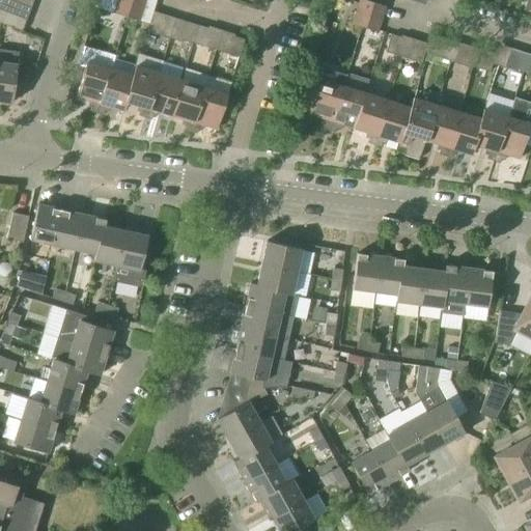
[(31,7),(11,0),(0,0),(0,8),(10,12),(27,19),(31,7)]
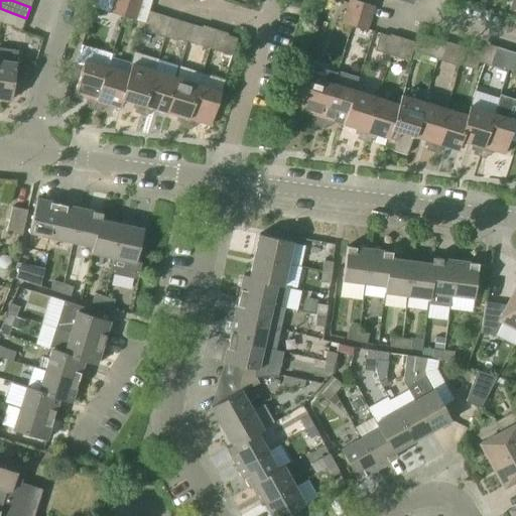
[(145,23),(148,11),(148,10),(115,0),(114,0),(111,12),(135,20),(145,23)]
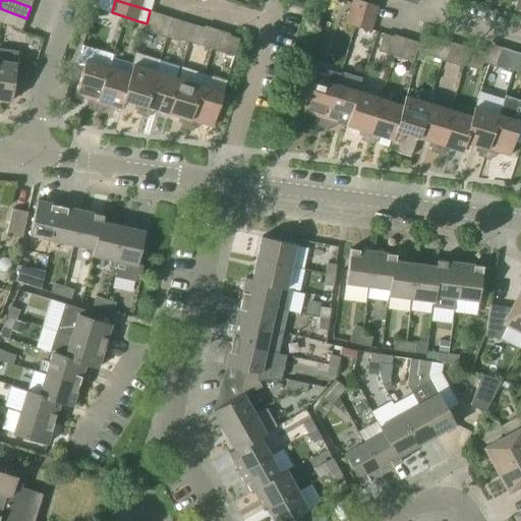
[(153,0),(116,0),(150,10),(153,0)]
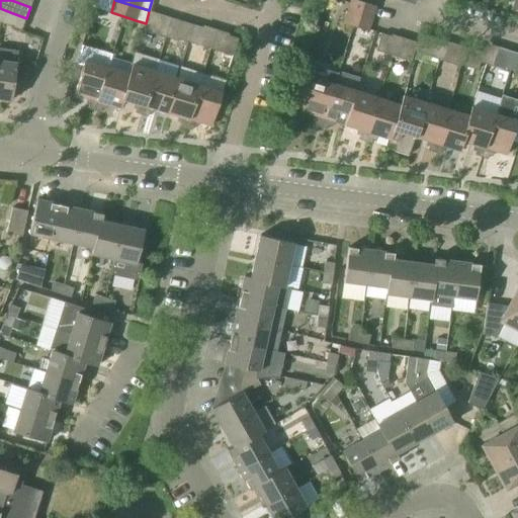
[(347,10),(372,18),(375,6),(356,0),(350,0),(350,3),(347,10)]
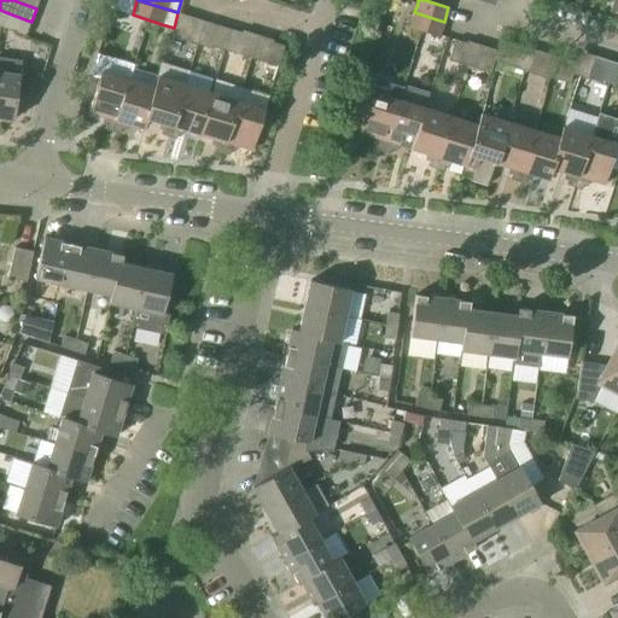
[(31,22),(12,15),(0,10),(0,27),(25,36),(31,22)]
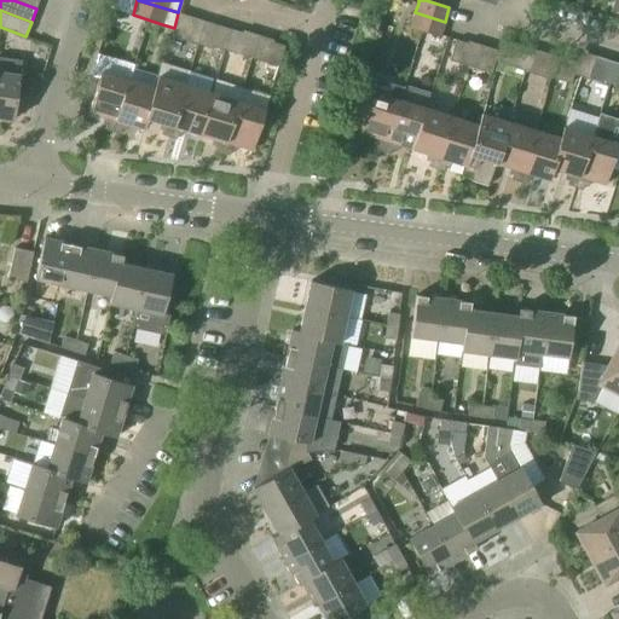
[(440,35),(445,22),(415,12),(411,28),(440,36),(440,35)]
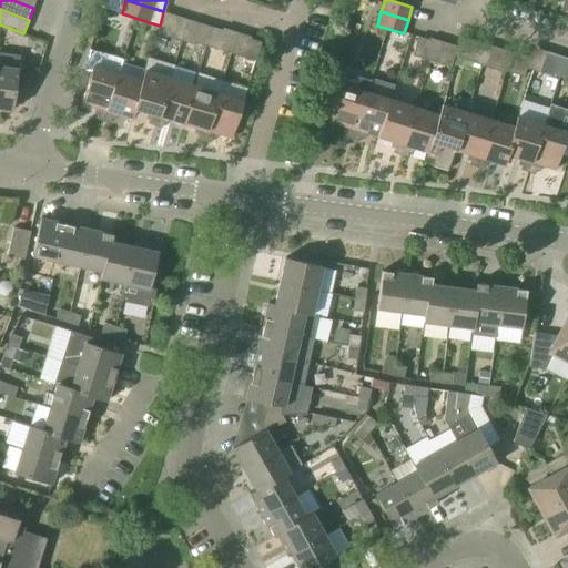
[(169,34),(174,16),(163,12),(160,26),(158,31),(169,34)]
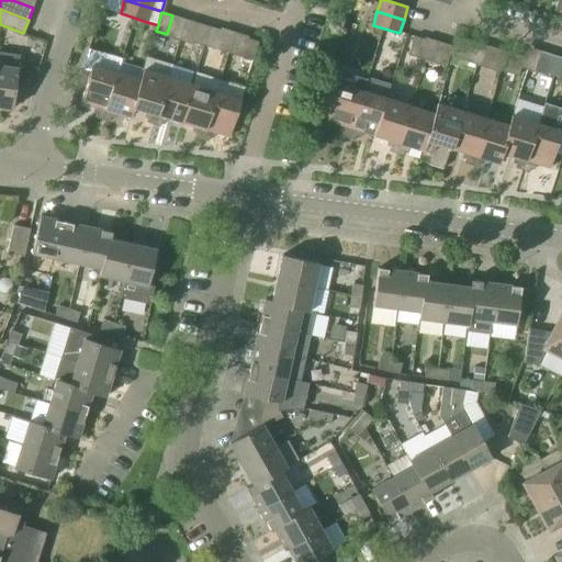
[(205,46),(211,26),(200,23),(193,42),(205,46)]
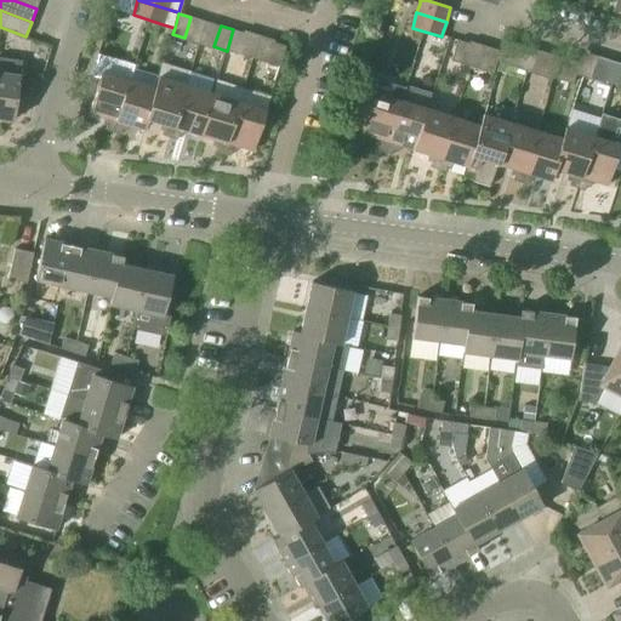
[(227,51),(237,53),(244,33),(233,29),(227,51)]
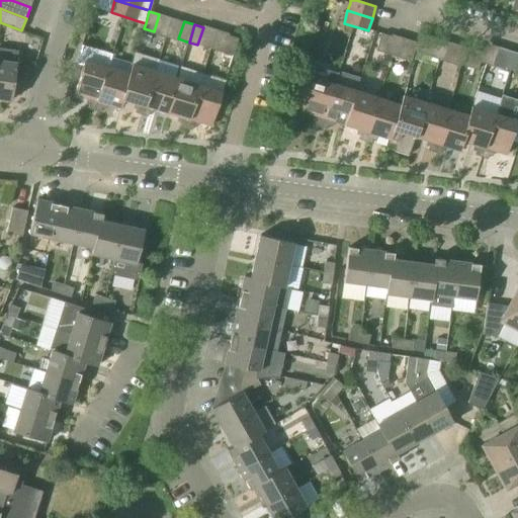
[(417,41),(414,50),(424,53),(429,35),(420,32),(417,41)]
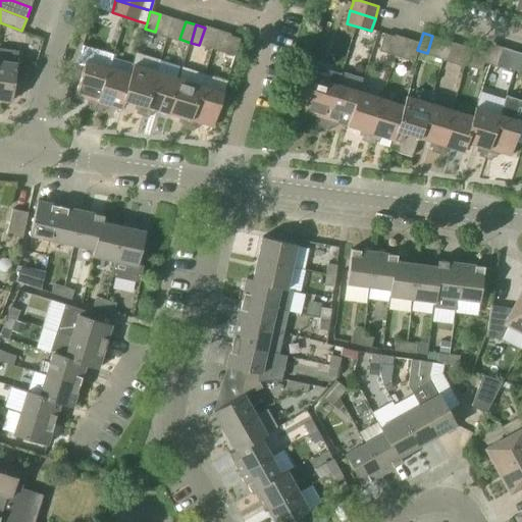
[(388,54),(395,37),(384,34),(379,51),(388,54)]
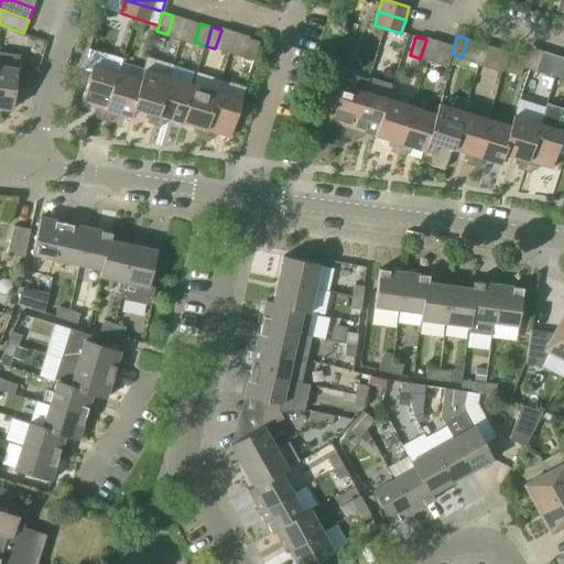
[(242,57),(253,61),(259,42),(248,39),(242,57)]
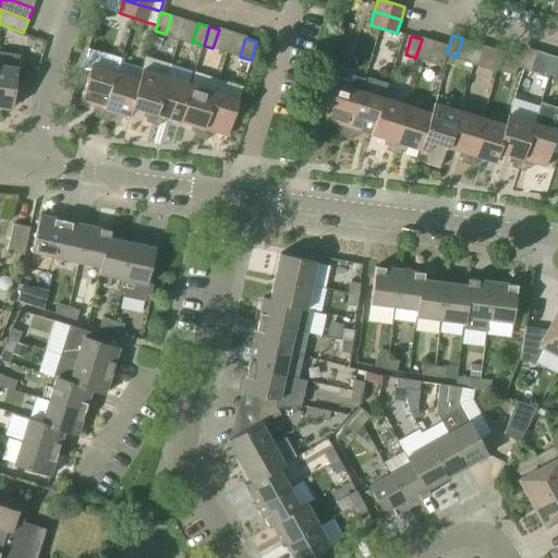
[(472,41),(462,38),(457,57),(481,65),(486,46),(472,41)]
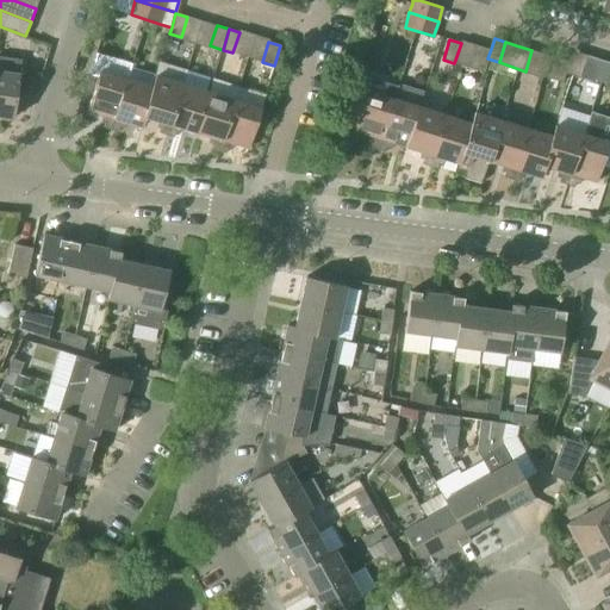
[(112,130),(131,68),(132,63),(97,51),(89,75),(98,78),(88,111),(104,116),(105,122),(104,128),(112,130)]
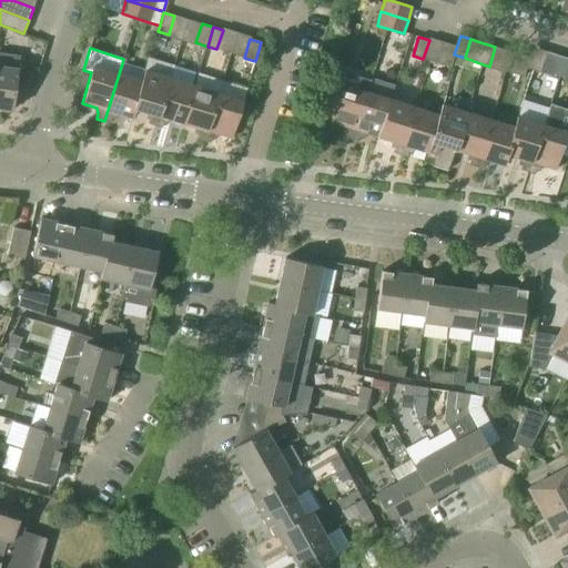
[(513,73),(519,54),(508,51),(503,70),(513,73)]
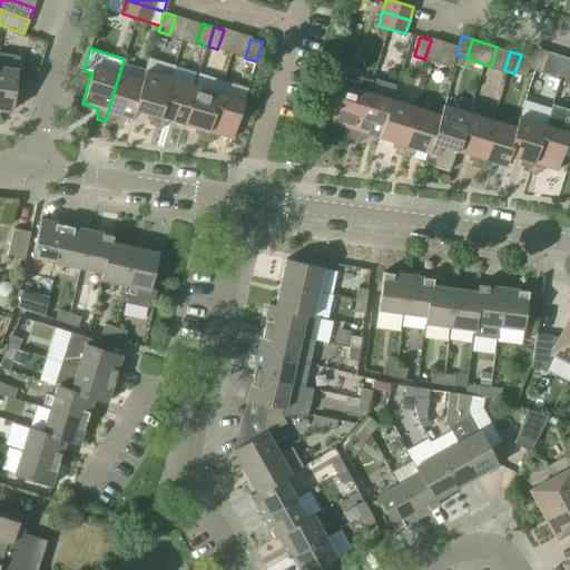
[(0,108),(12,110),(20,56),(0,52),(0,108)]
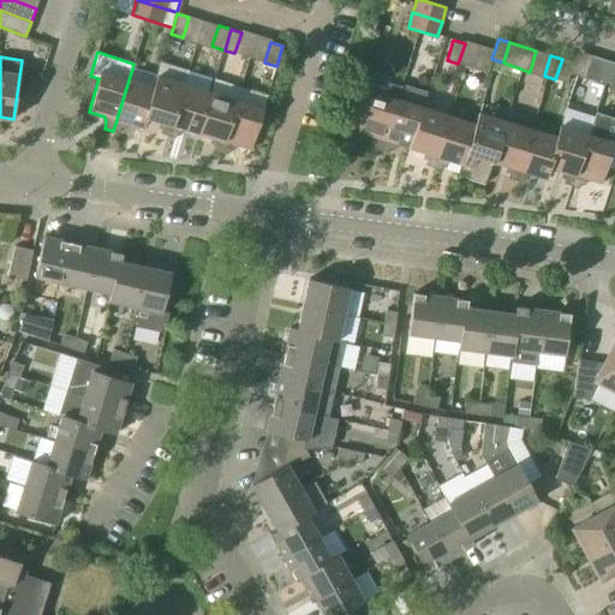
[(562,59),(555,79),(567,83),(573,63),(562,59)]
